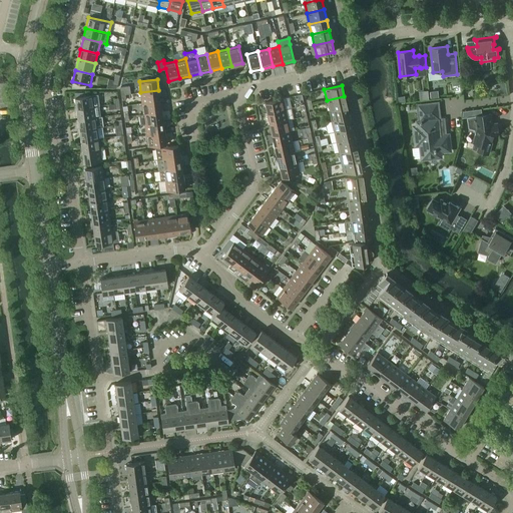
[(120,87),(121,90),(120,90),(121,95),(125,94),(130,93),(129,86),(120,87)]
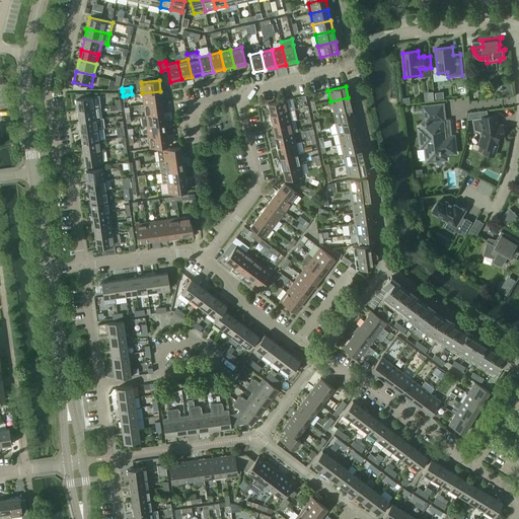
[(162,102),(160,91),(142,93),(144,104),(162,102)]
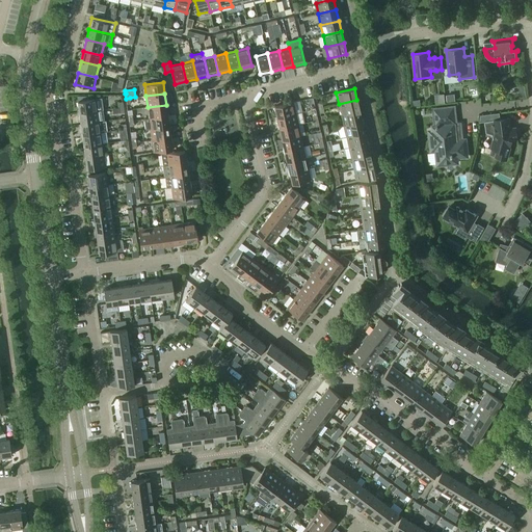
[(103,110),(102,98),(78,101),(79,113),(98,110),(103,110)]
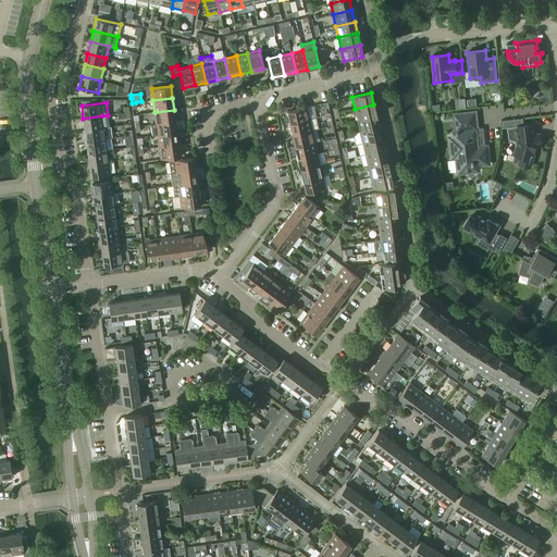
[(376,115),(373,104),(355,109),(357,120),(376,115)]
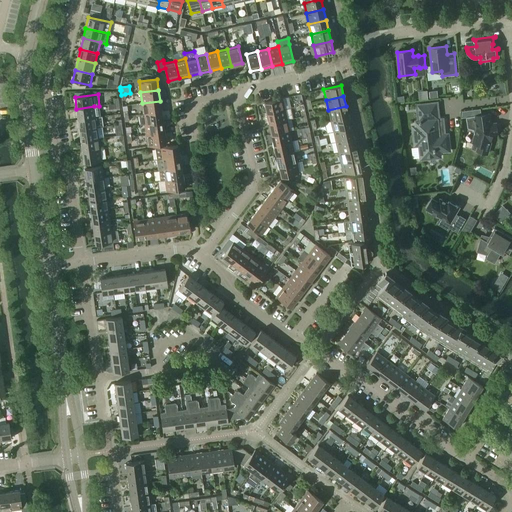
[(284,109),(283,102),(282,99),(264,102),(267,113),(284,109)]
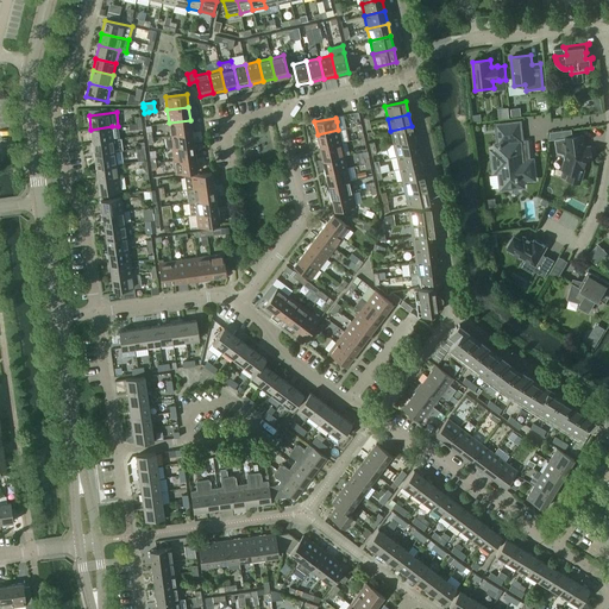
[(192,132),(190,120),(169,123),(170,136),(192,132)]
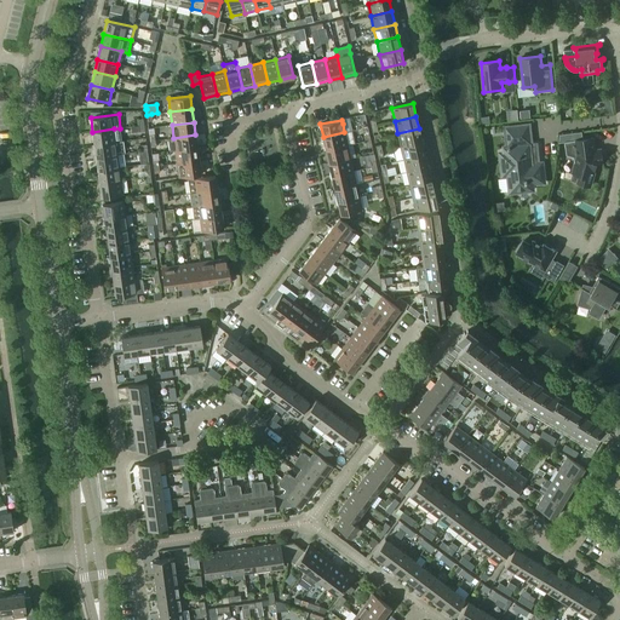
[(545,183),(543,164),(538,164),(537,145),(532,145),(529,125),(506,127),(509,148),(503,149),(504,160),(501,160),(503,177),(509,176),(511,193),(534,190),(533,184),(545,183)]
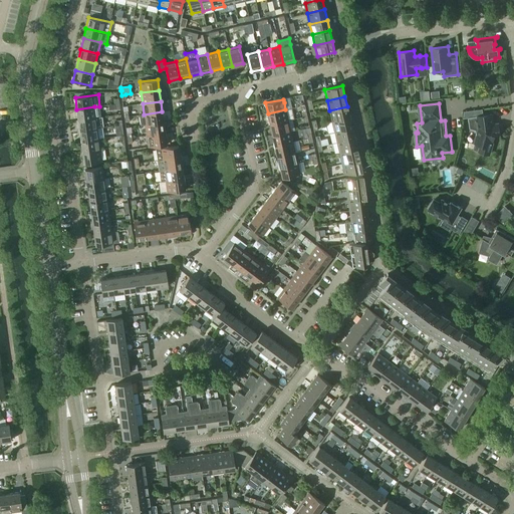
[(99,106),(94,106),(76,109),(78,119),(95,117),(101,116),(99,106)]
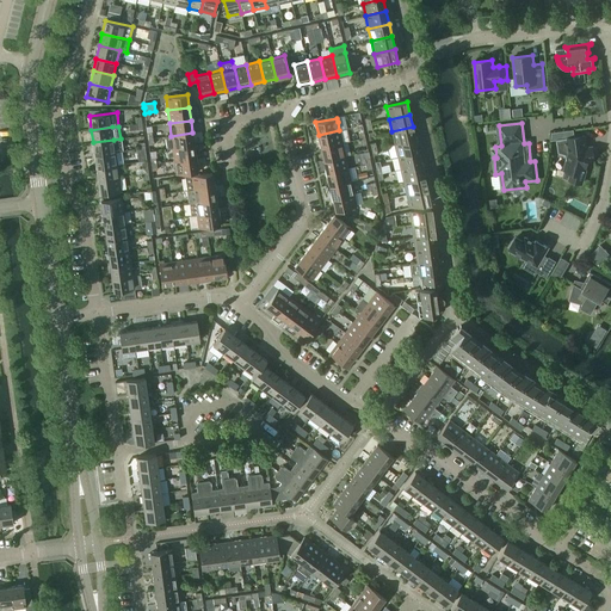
[(415,140),(413,127),(392,131),(395,144),(415,140)]
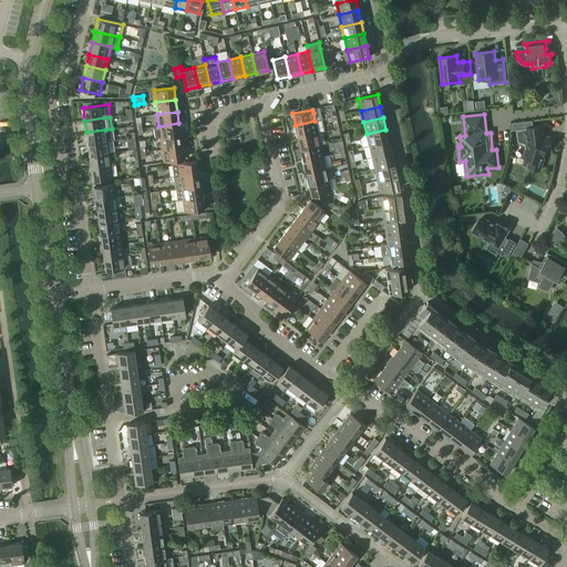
[(317,133),(315,121),(296,125),(298,137),(317,133)]
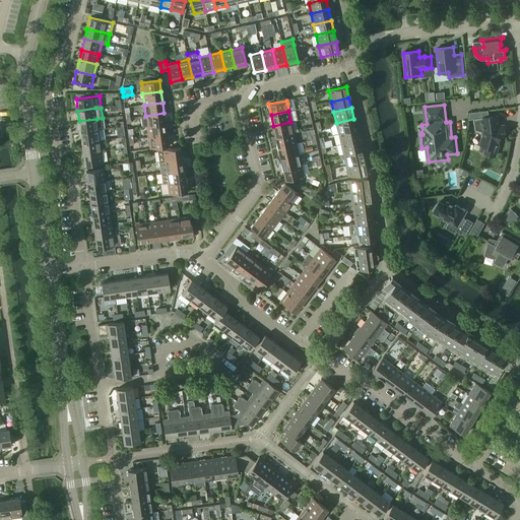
[(166,124),(164,113),(145,116),(140,116),(142,127),(147,126),(166,124)]
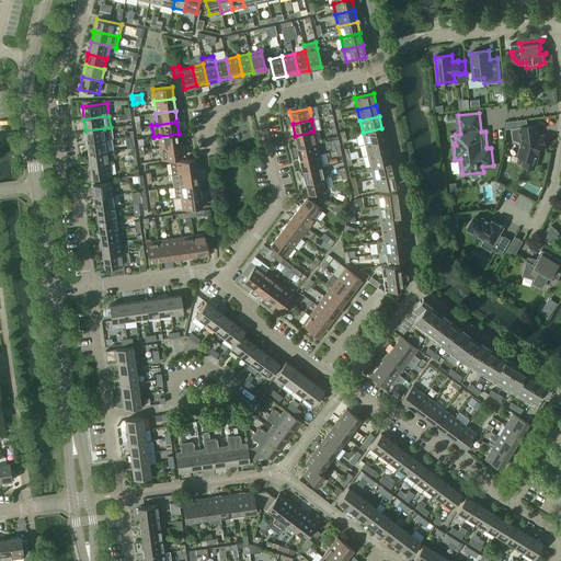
[(536,125),(528,126),(511,128),(513,140),(519,142),(521,150),(518,156),(526,158),(523,165),(534,169),(540,147),(546,147),(545,136),(538,137),(536,125)]
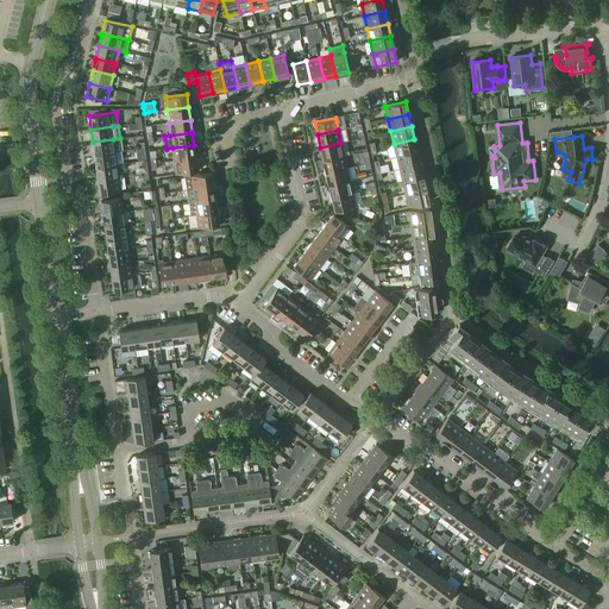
[(120,138),(113,139),(93,142),(94,155),(115,152),(123,151),(120,138)]
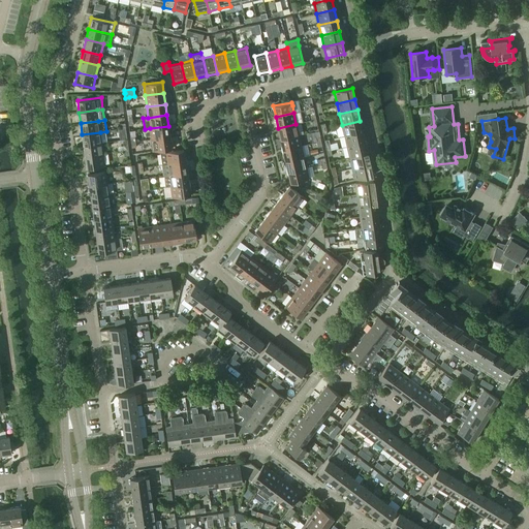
[(362,131),(360,121),(342,125),(344,135),(362,131)]
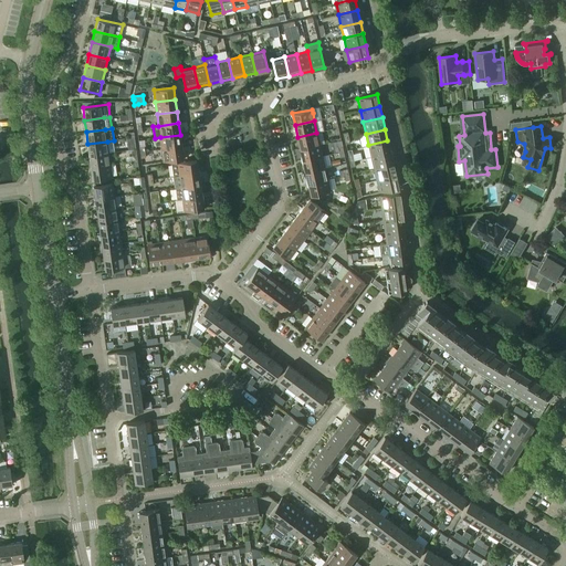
[(320,145),(316,133),(297,137),(301,148),(320,145)]
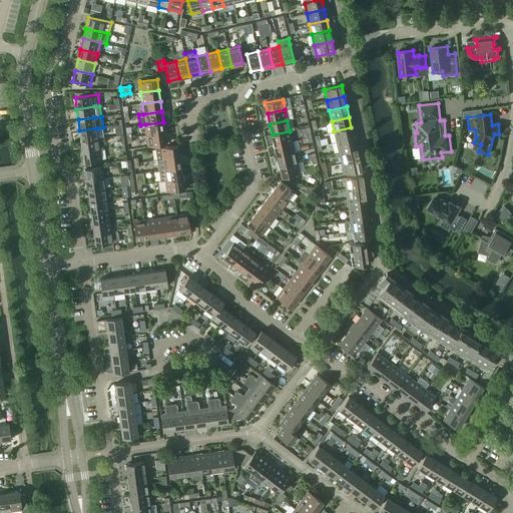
[(164,133),(163,122),(145,124),(146,135),(164,133)]
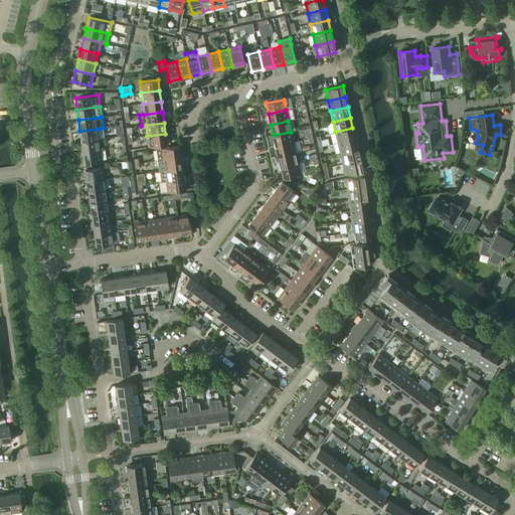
[(123,130),(122,125),(118,126),(116,126),(117,137),(124,136),(123,130)]
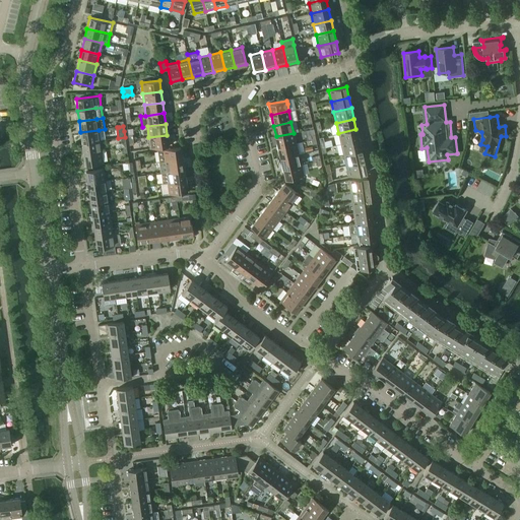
[(359,140),(355,129),(338,133),(341,144),(359,140)]
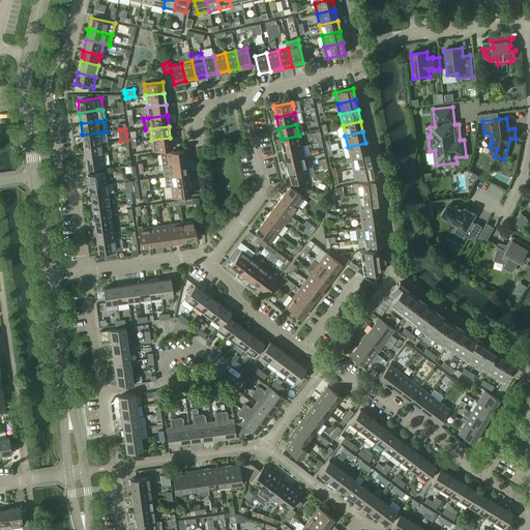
[(101,143),(100,133),(82,135),(84,146),(101,143)]
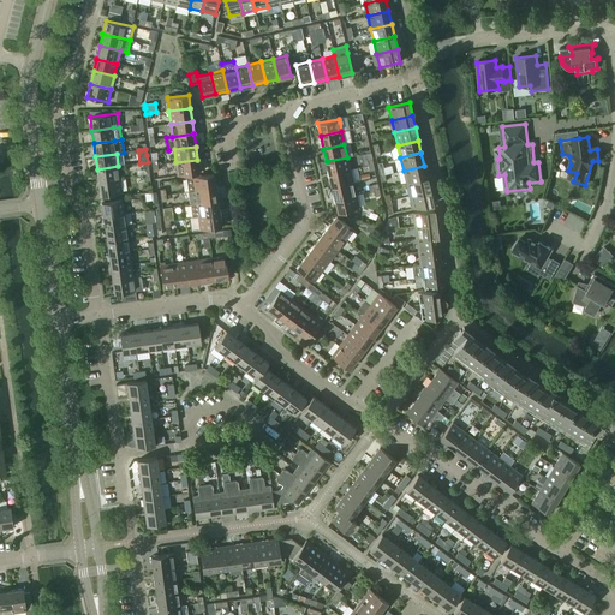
[(350,169),(347,157),(327,161),(329,174),(350,169)]
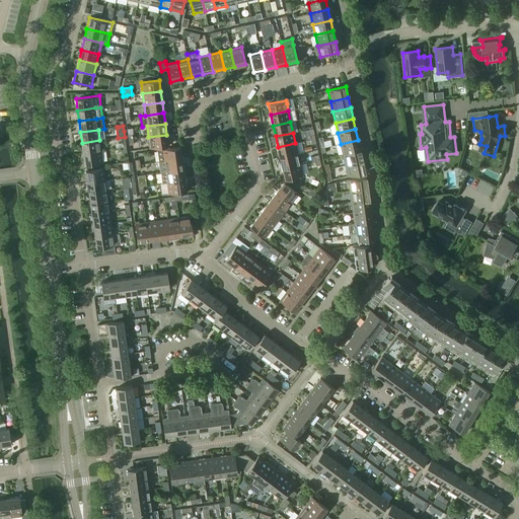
[(168,146),(166,135),(148,137),(150,148),(168,146)]
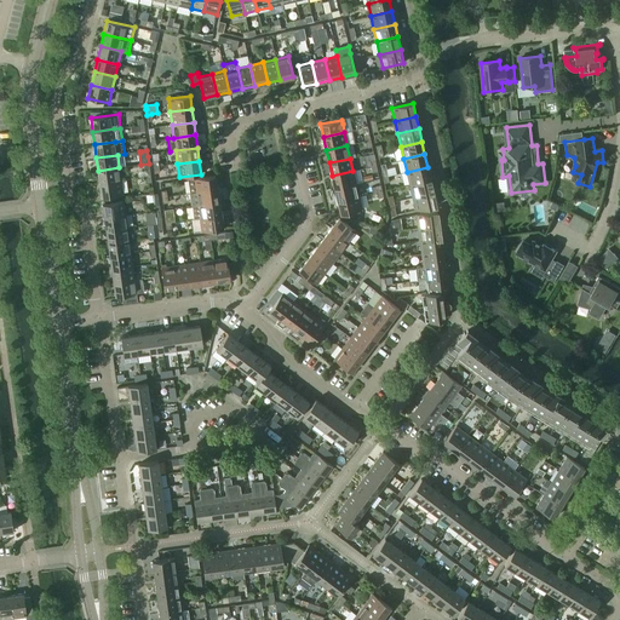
[(121,181),(119,167),(98,171),(99,183),(121,181)]
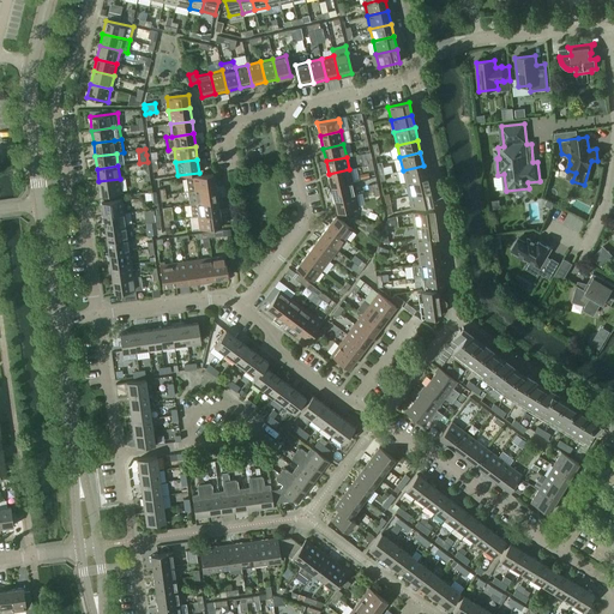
[(426,179),(423,166),(403,170),(405,184),(426,179)]
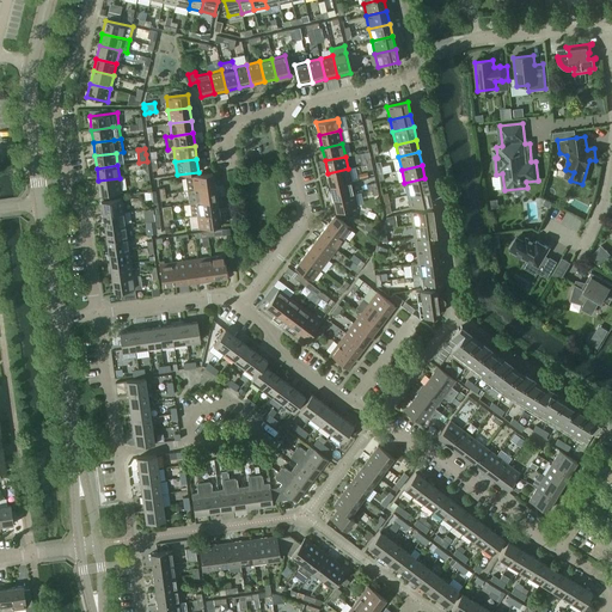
[(352,182),(348,169),(328,173),(330,187),(352,182)]
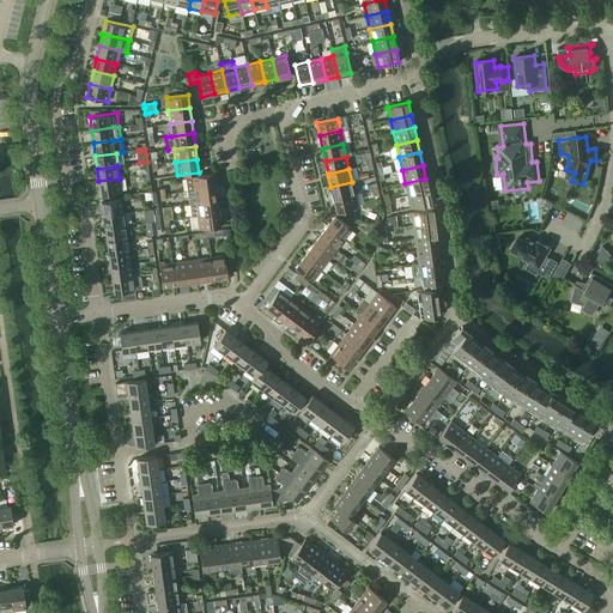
[(216,187),(213,174),(186,177),(188,190),(194,190),(216,187)]
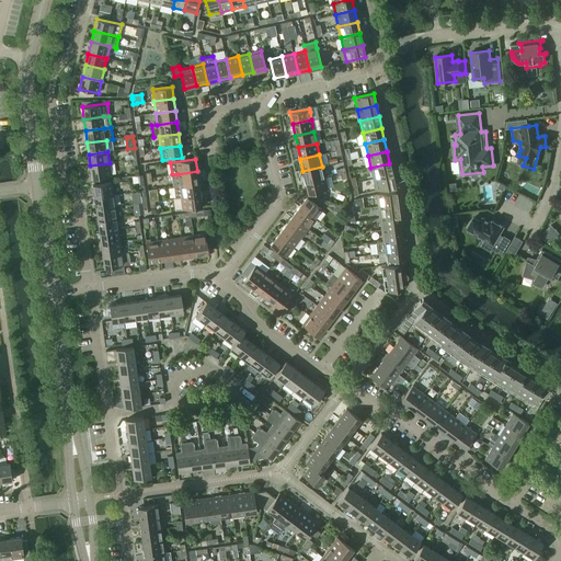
[(352,164),(351,159),(346,160),(348,172),(359,169),(358,163),(352,164)]
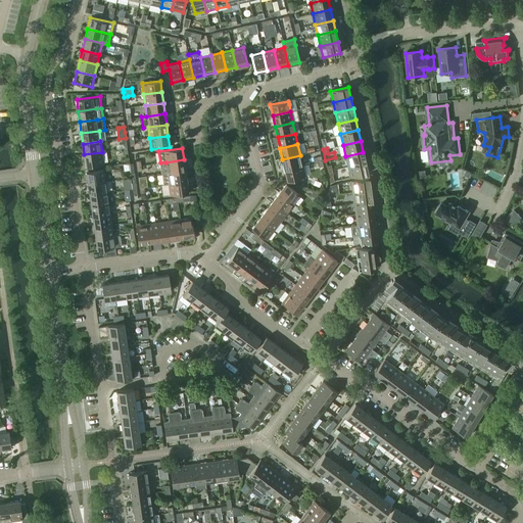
[(103,163),(102,152),(84,154),(86,167),(103,163)]
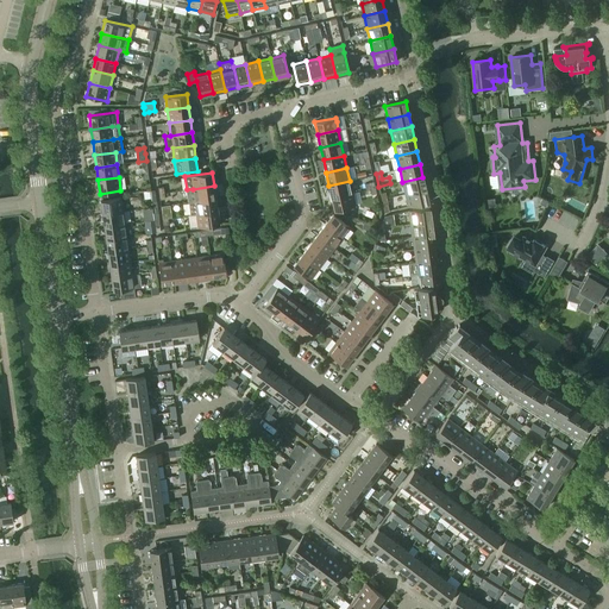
[(426,189),(422,177),(402,182),(405,194),(426,189)]
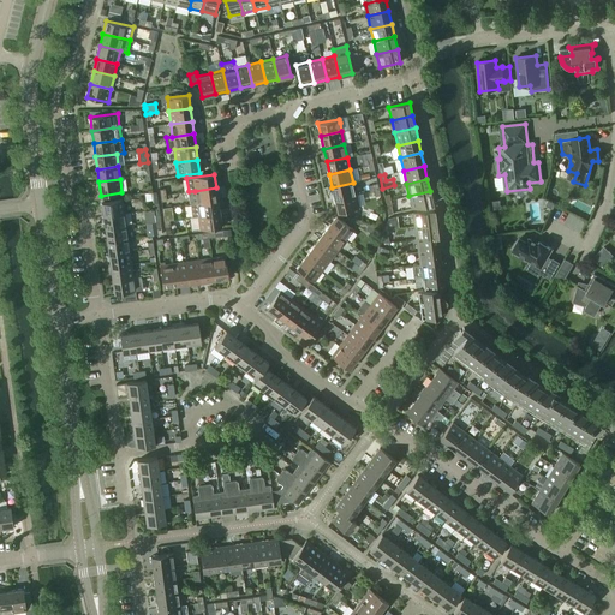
[(356,195),(353,183),(332,187),(335,199),(356,195)]
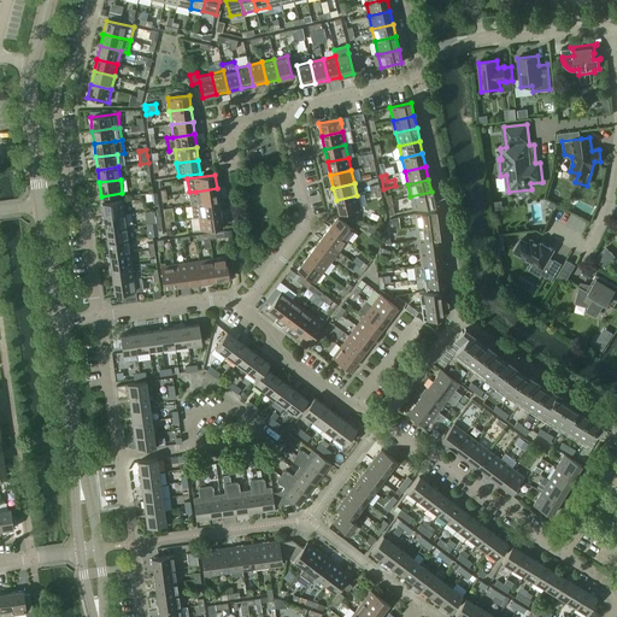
[(218,201),(217,188),(195,192),(189,192),(191,205),(197,205),(218,201)]
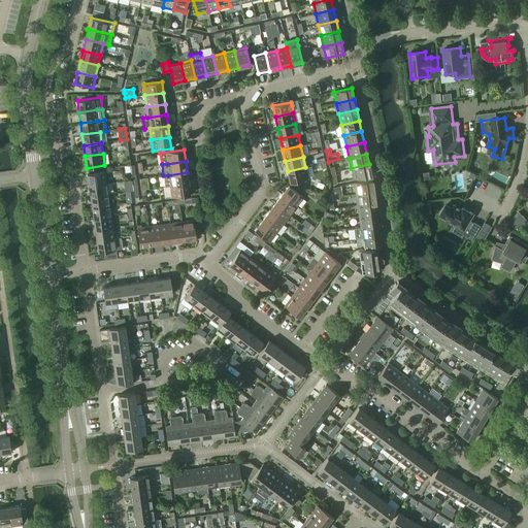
[(371,175),(369,164),(351,168),(354,179),(371,175)]
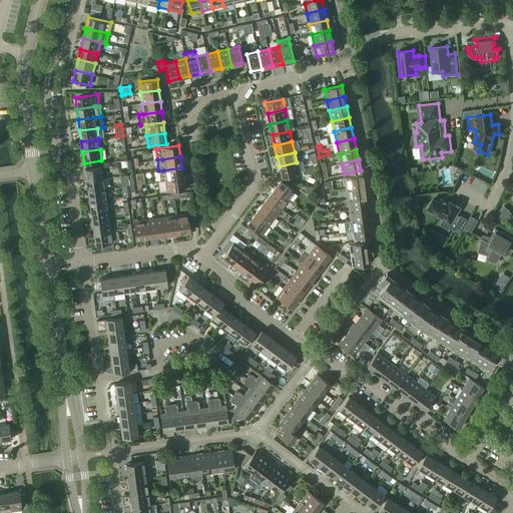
[(300,173),(297,162),(280,166),(282,177),(300,173)]
